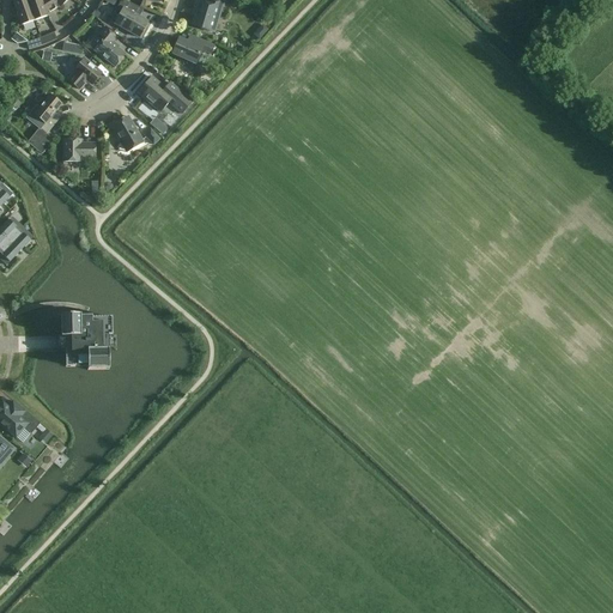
[(34,22),(25,0),(22,0),(13,4),(22,25),(34,22)]
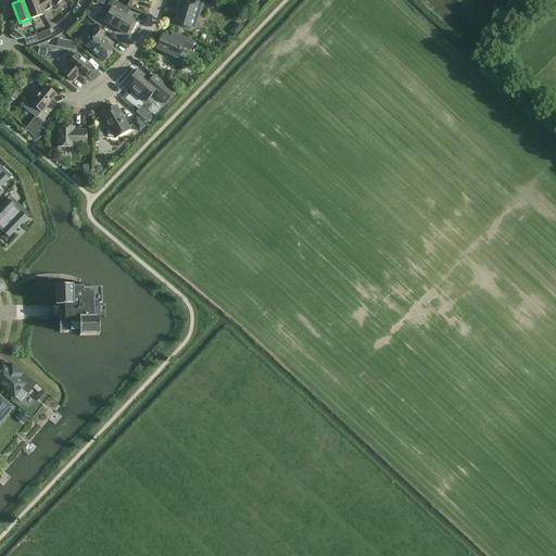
[(36,0),(23,0),(30,20),(42,15),(42,13),(36,0)]
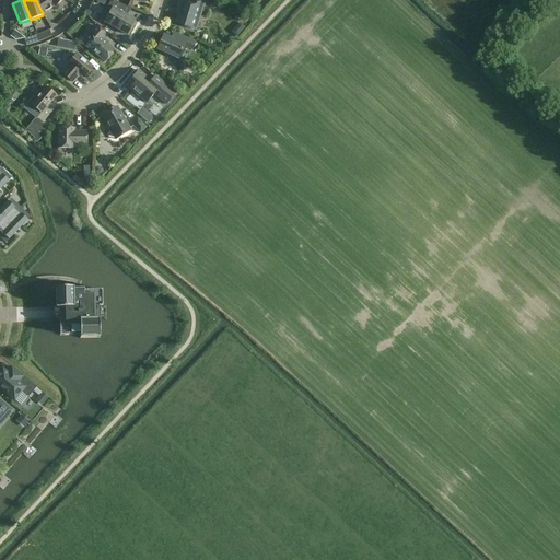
[(36,0),(43,13),(54,7),(55,7),(61,0),(36,0)]
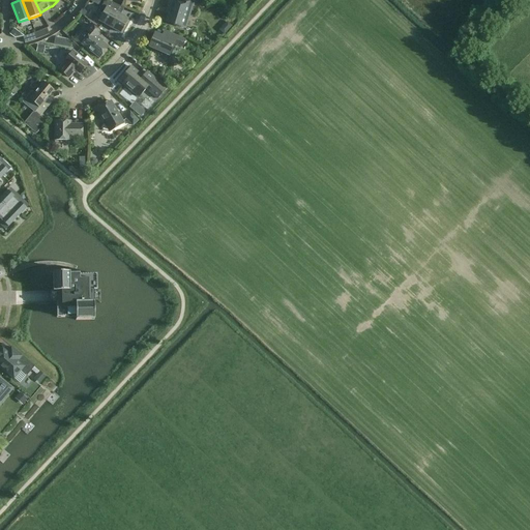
[(99,21),(111,28),(120,33),(127,19),(120,15),(124,8),(105,0),(98,12),(102,15),(99,21)]
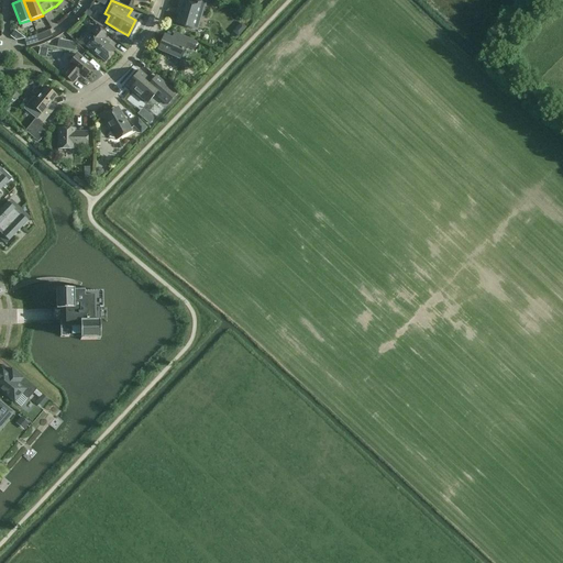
[(176,23),(186,26),(197,30),(206,1),(203,0),(190,0),(189,3),(180,1),(176,13),(178,14),(176,23)]
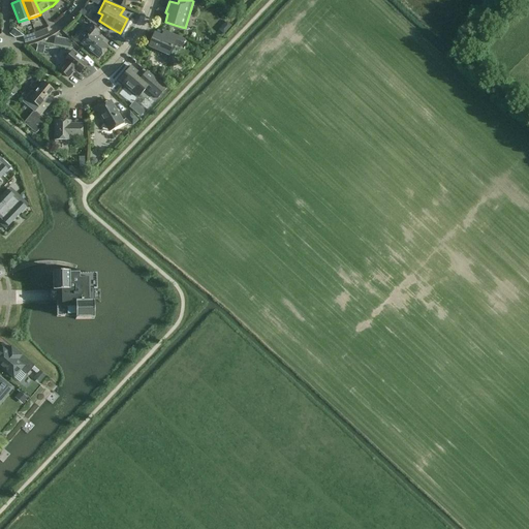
[(226,22),(218,30),(223,34),(231,26),(226,22)]
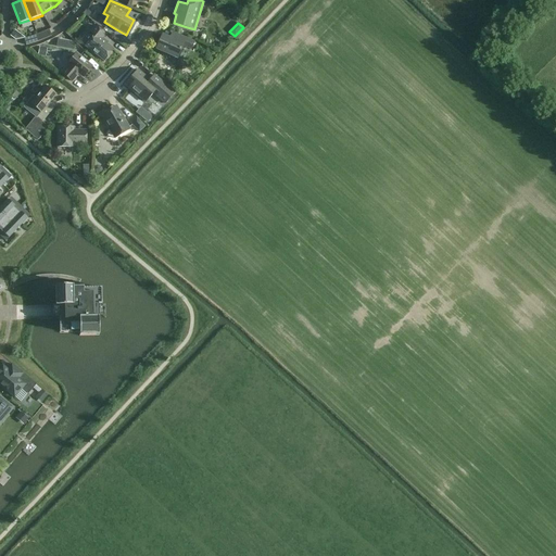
[(86,47),(96,54),(104,61),(113,49),(101,40),(105,35),(95,26),(90,32),(95,35),(86,47)]
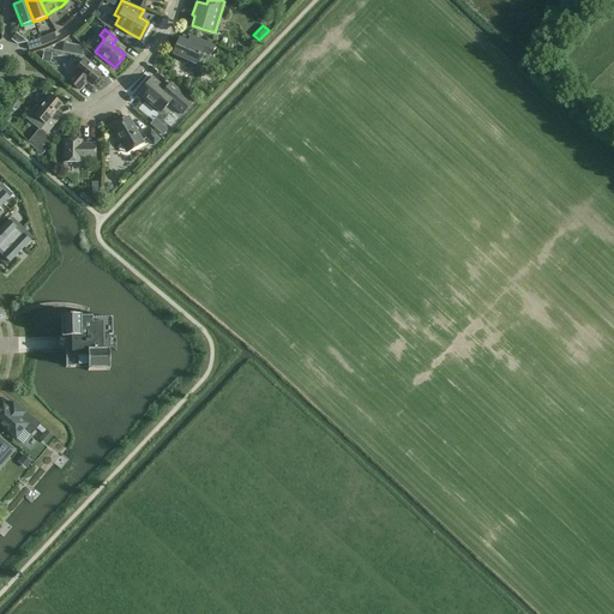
[(54,32),(40,38),(43,46),(56,40),(54,32)]
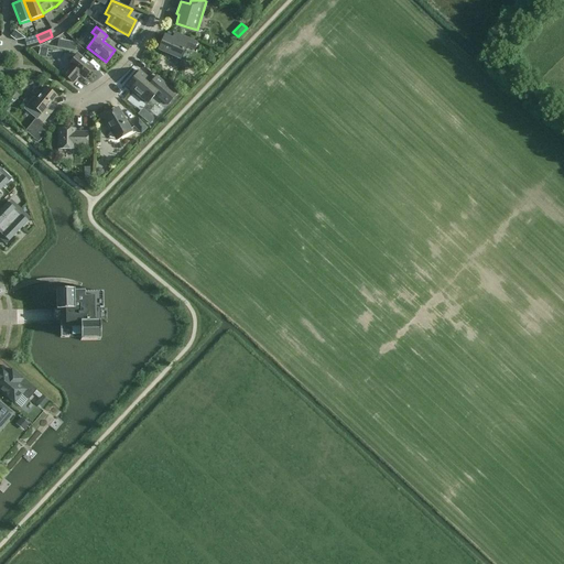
[(159,50),(169,54),(180,60),(185,46),(194,50),(196,43),(177,34),(175,41),(164,36),(159,50)]
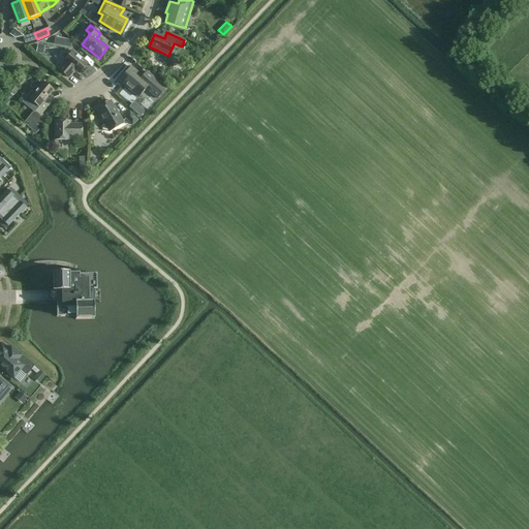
[(37,39),(34,33),(23,37),(25,43),(37,39)]
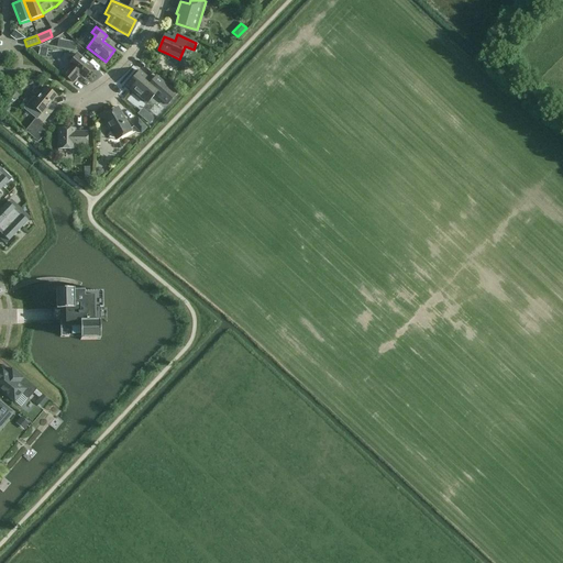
[(40,47),(39,56),(46,57),(47,50),(40,47)]
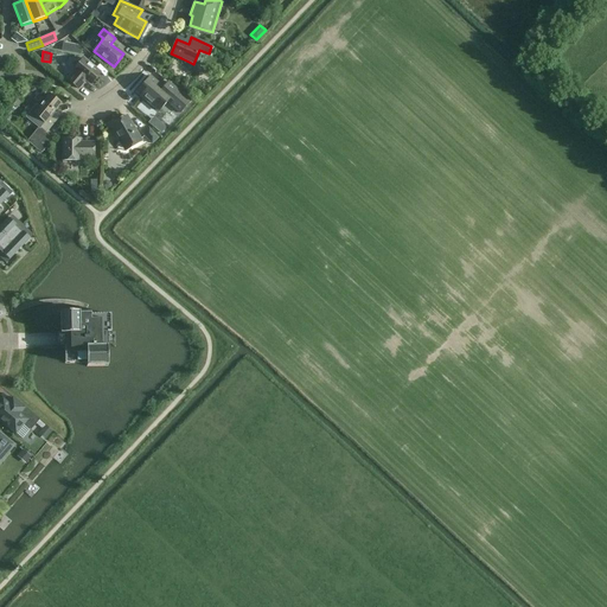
[(75,71),(68,81),(78,89),(85,81),(91,84),(100,72),(83,59),(74,70),(75,71)]
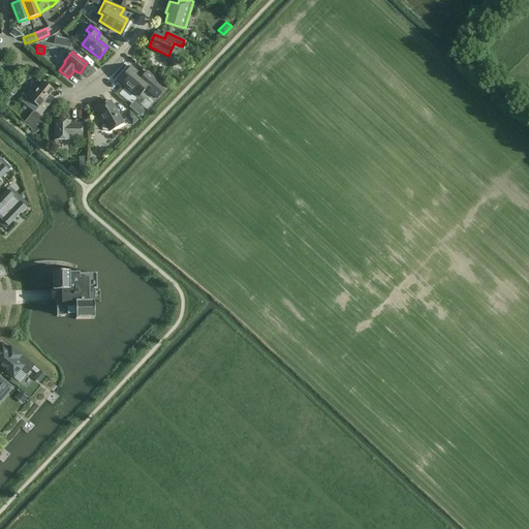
[(166,88),(155,78),(147,71),(143,76),(131,67),(119,81),(138,97),(146,89),(149,91),(148,92),(157,99),(166,88)]
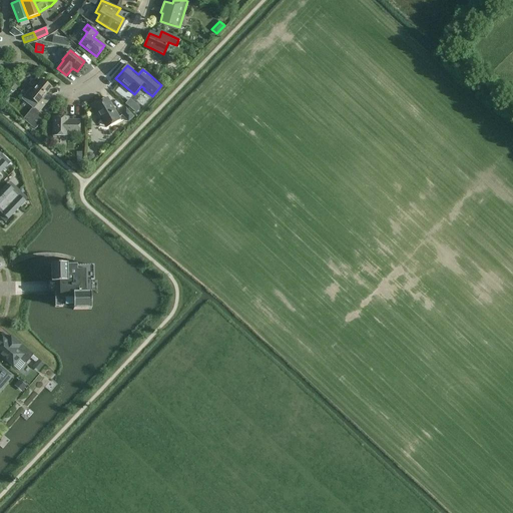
[(39,112),(41,109),(47,102),(43,98),(51,87),(41,80),(35,87),(28,96),(34,100),(30,105),(39,112)]
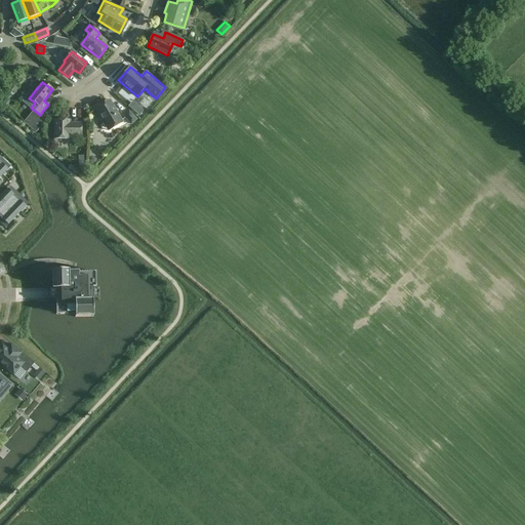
[(132,102),(128,107),(139,116),(144,111),(132,102)]
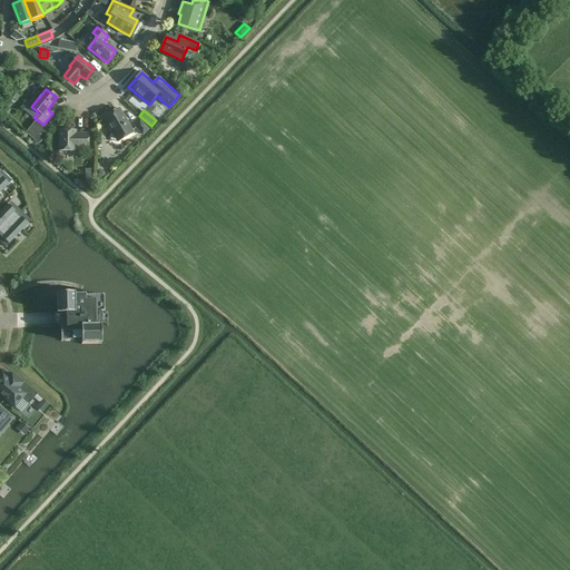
[(104,118),(109,128),(117,141),(134,133),(127,121),(121,112),(118,115),(116,111),(104,118)]
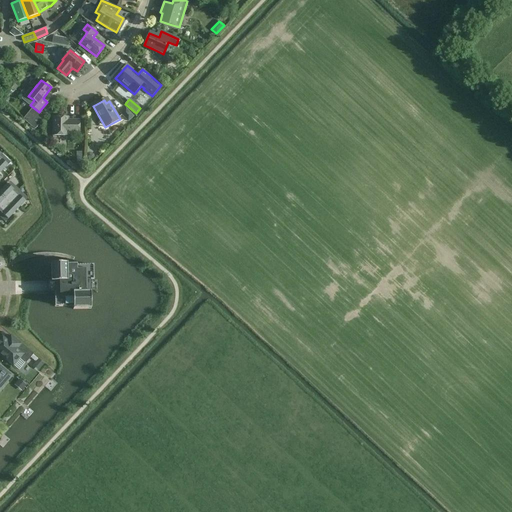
[(133,117),(126,108),(120,113),(128,121),(133,117)]
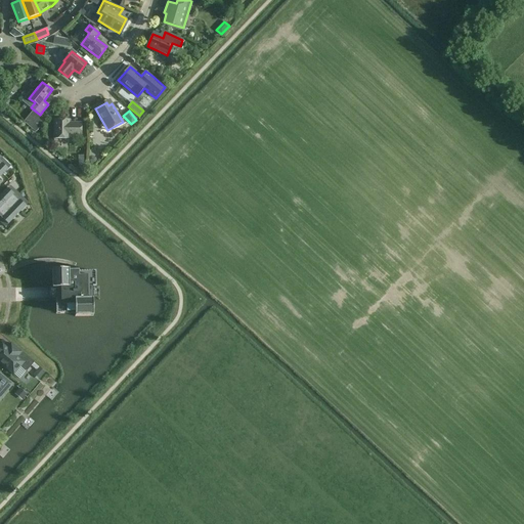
[(24,122),(36,133),(44,123),(32,112),(24,122)]
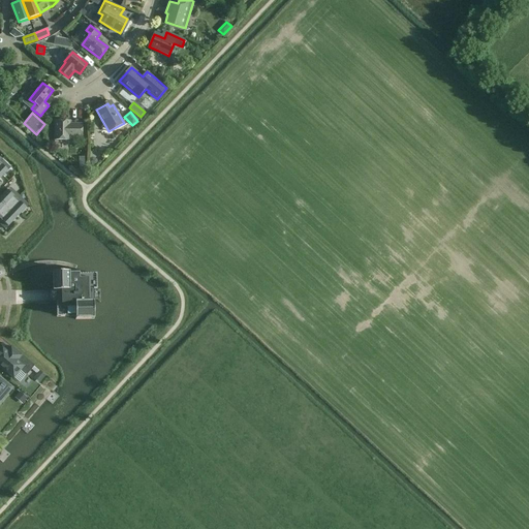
[(55,121),(55,131),(54,139),(69,139),(69,137),(82,137),(82,134),(82,124),(70,124),(70,121),(55,121)]
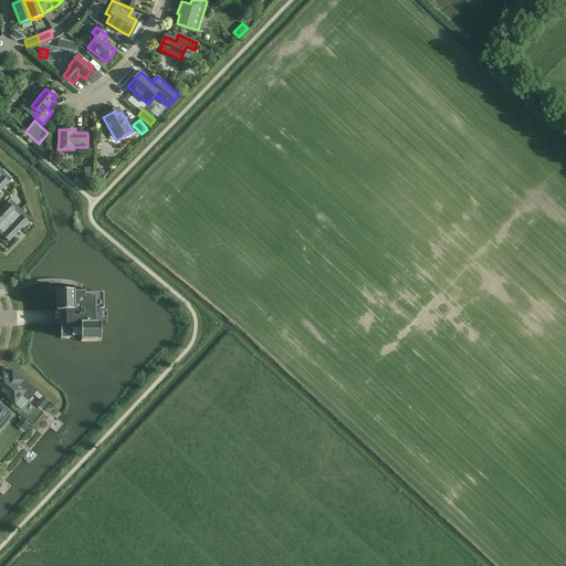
[(8,206),(0,213),(0,217),(8,224),(20,212),(17,209),(13,212),(8,206)]
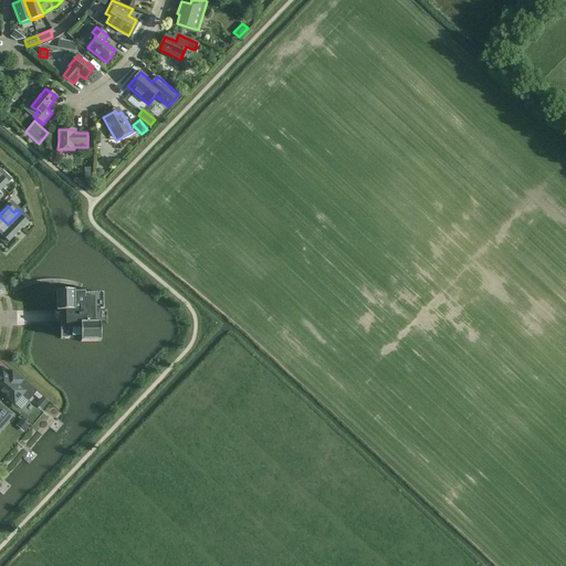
[(20,212),(8,224),(18,233),(27,224),(20,218),(23,215),(20,212)]
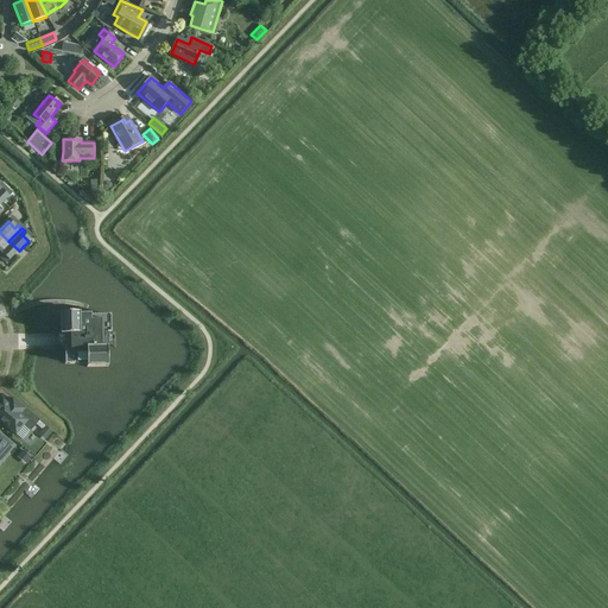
[(8,261),(19,251),(8,241),(0,249),(0,257),(2,255),(8,261)]
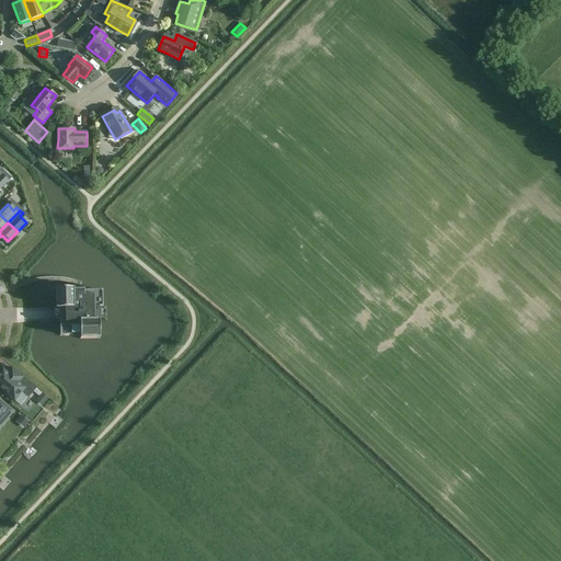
[(73,292),(73,288),(56,289),(56,309),(59,309),(59,321),(60,336),(80,335),(80,339),(100,339),(99,308),(102,308),(102,292),(73,292)]
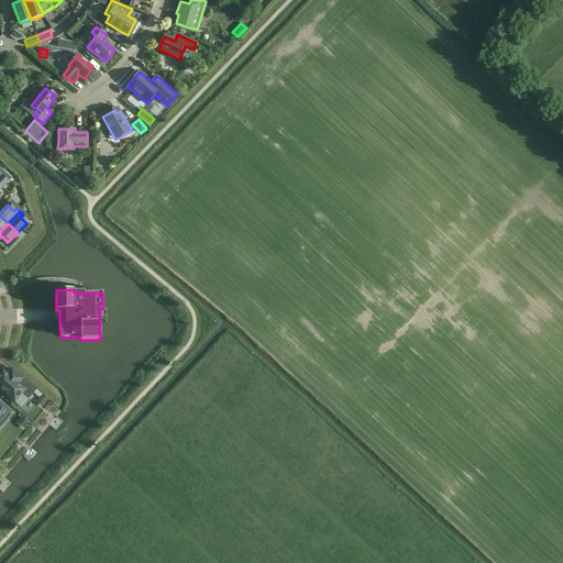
[(11,368),(7,374),(2,371),(0,373),(0,389),(14,401),(22,393),(29,398),(36,389),(11,368)]
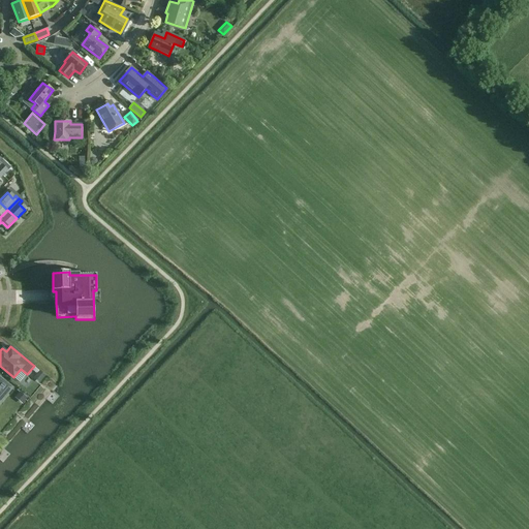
[(39,371),(33,378),(39,383),(45,376),(39,371)]
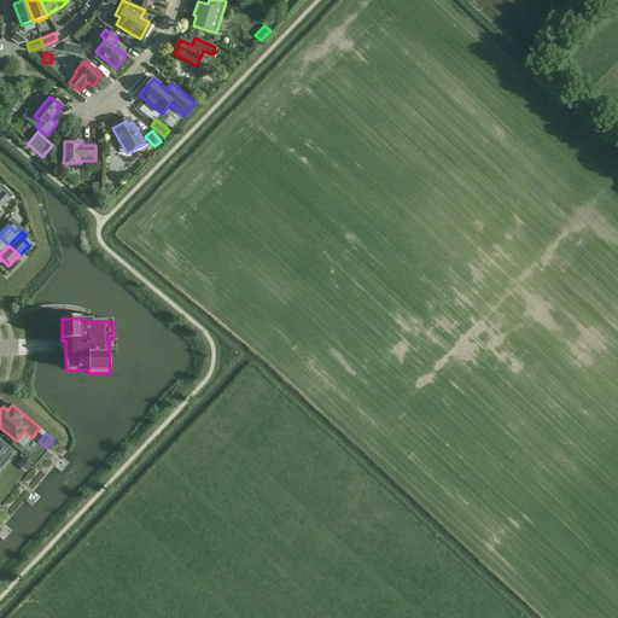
[(0,467),(13,453),(0,442),(0,467)]
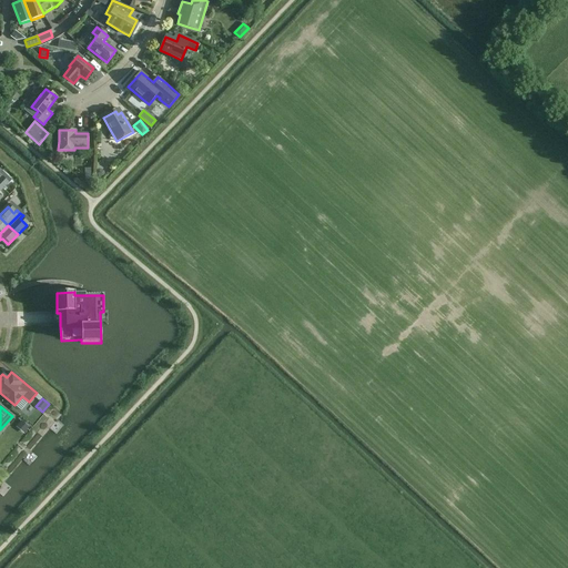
[(21,421),(16,427),(23,434),(29,427),(21,421)]
